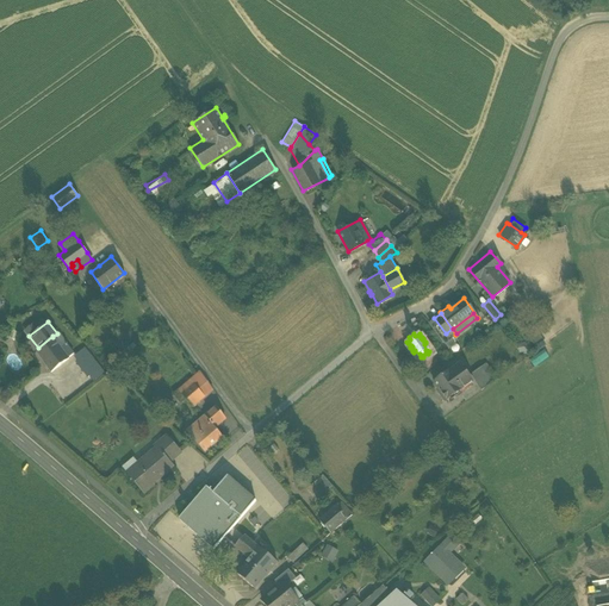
[(61,347),(53,337),(53,336),(38,348),(36,350),(50,369),(68,356),(68,355),(61,347)]
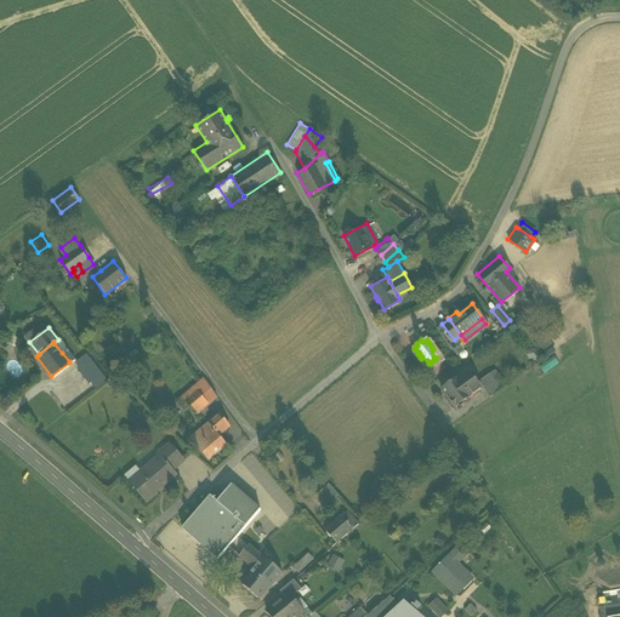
[(67,348),(62,353),(69,361),(74,358),(67,348)]
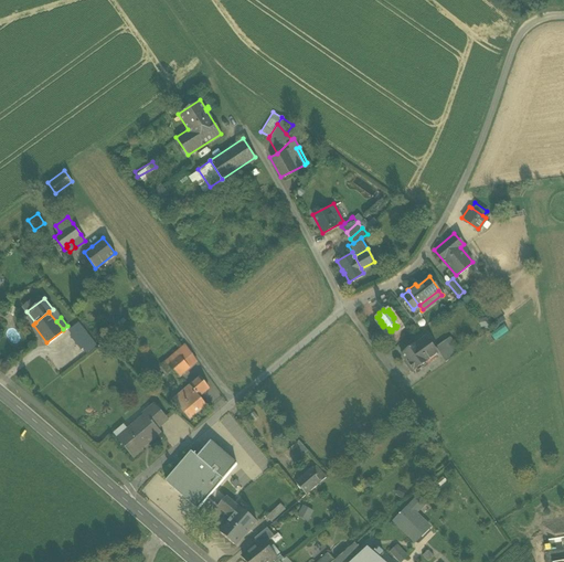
[(68,328),(73,332),(73,333),(82,326),(77,320),(68,328)]
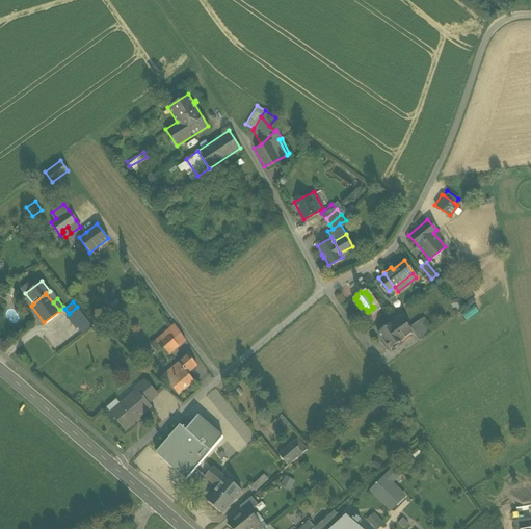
[(86,319),(77,307),(69,314),(69,313),(65,315),(76,327),(86,319)]
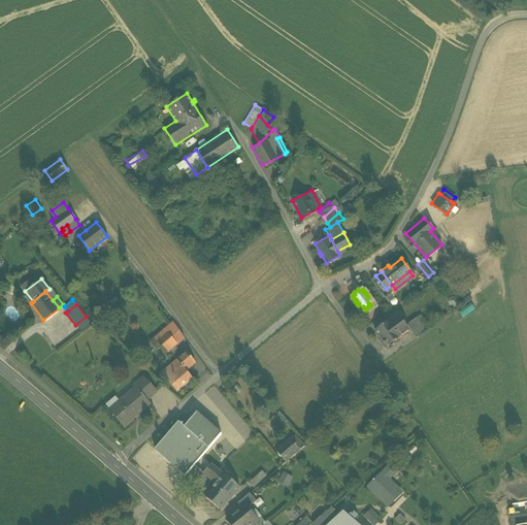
[(397,314),(389,320),(399,335),(407,329),(397,314)]
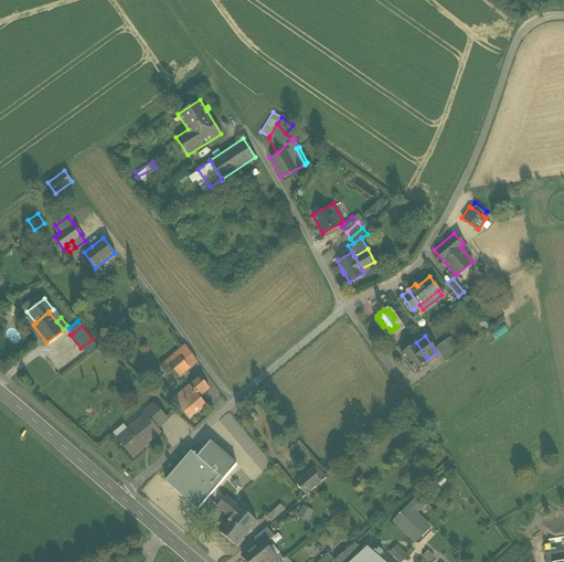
[(439,352),(445,360),(455,352),(445,338),(435,346),(439,352)]
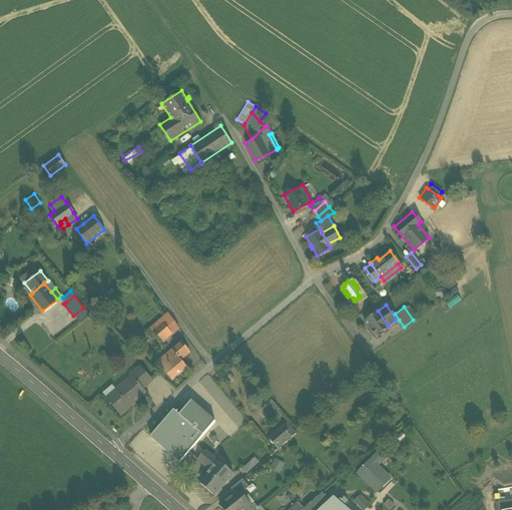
[(373,336),(388,326),(378,311),(364,321),(370,329),(369,330),(373,336)]
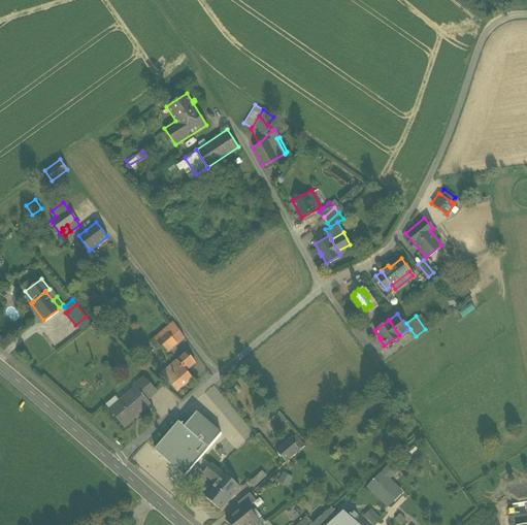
[(165,328),(166,330),(176,341),(184,335),(173,321),(165,328)]
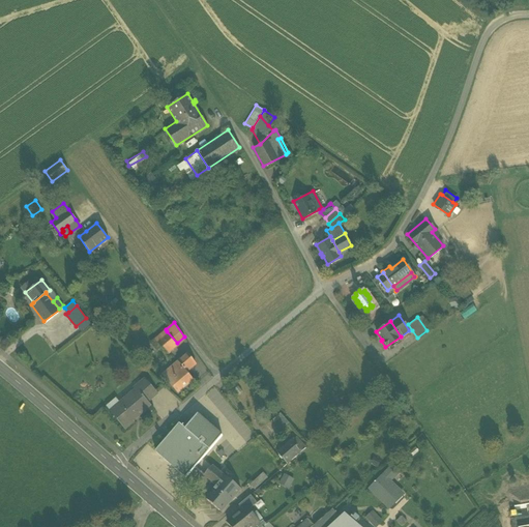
[(166,352),(177,343),(167,331),(156,341),(166,352)]
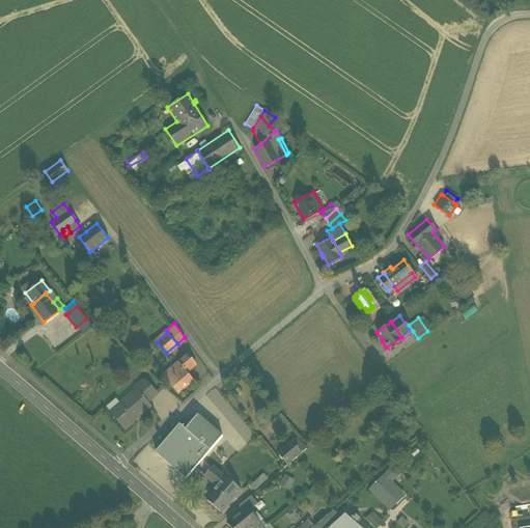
[(162,374),(177,392),(193,379),(186,369),(195,362),(188,353),(162,374)]
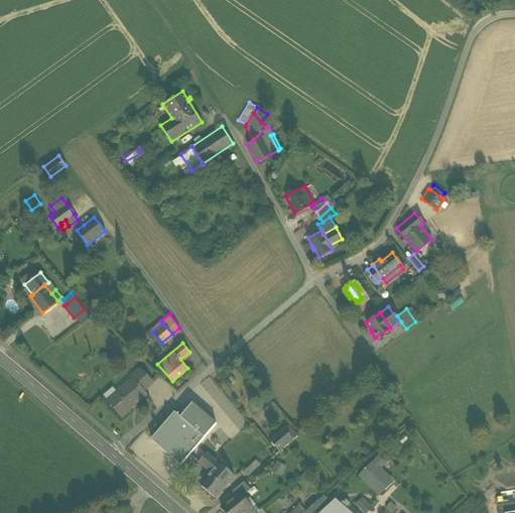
[(132,377),(142,389),(151,381),(140,368),(130,376),(131,378),(132,377)]
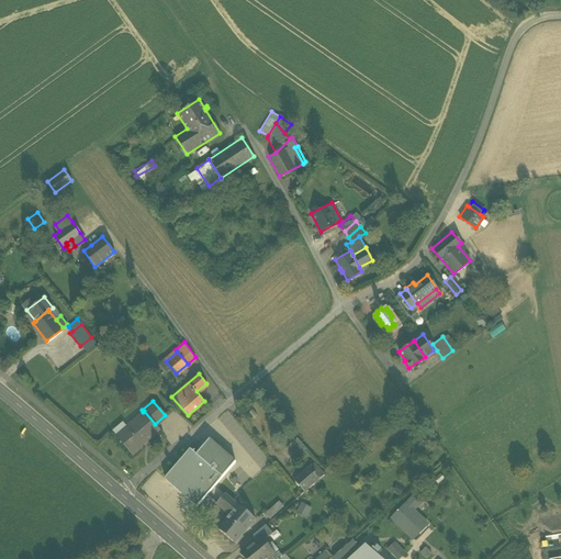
[(122,442),(131,453),(139,445),(137,443),(148,433),(150,434),(158,427),(155,424),(144,411),(143,412),(118,433),(124,440),(122,442)]
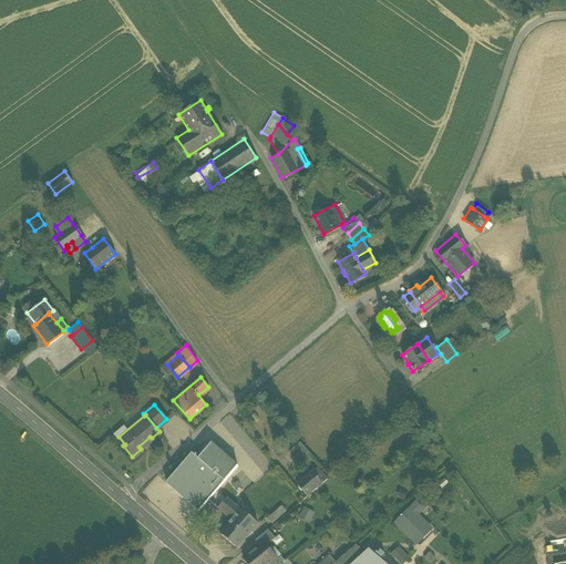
[(286,449),(296,460),(307,449),(298,439),(286,449)]
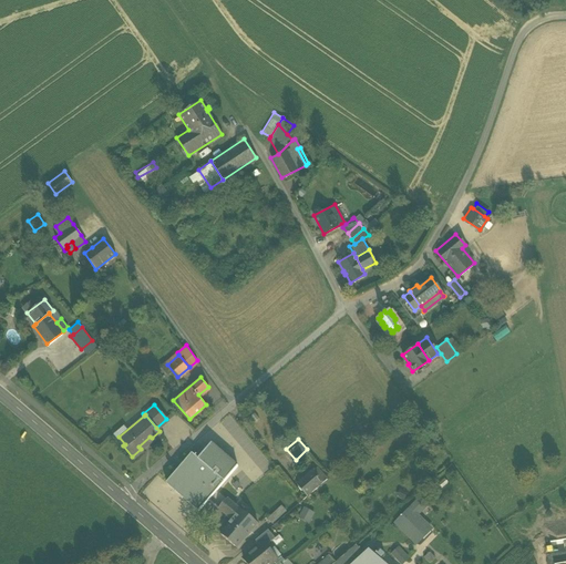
[(191,451),(165,481),(197,510),(237,464),(211,441),(197,457),(191,451)]
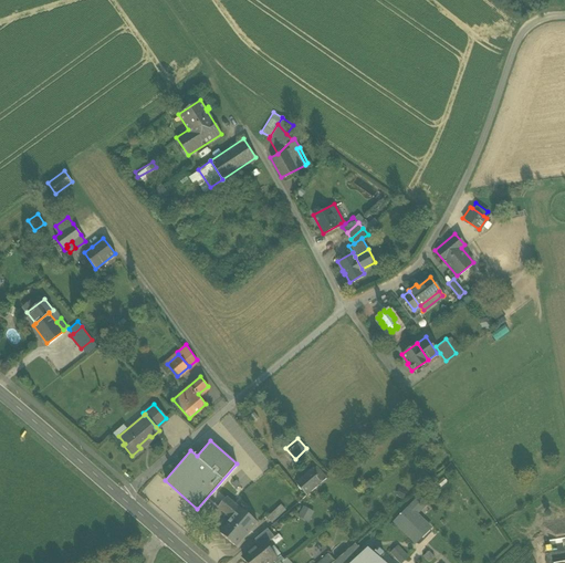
[(296,481),(305,493),(325,476),(315,465),(296,481)]
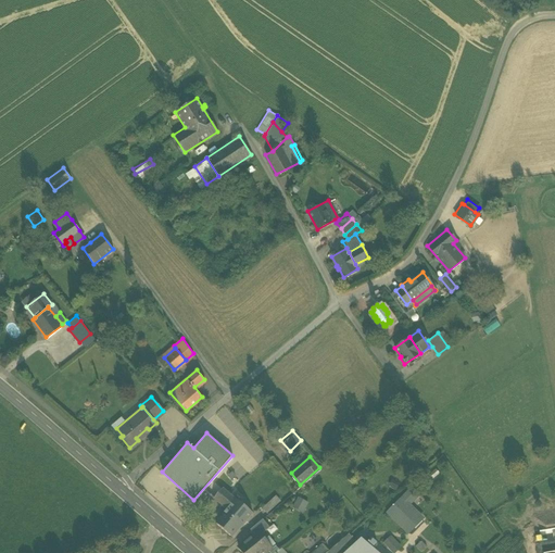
[(401,495),(408,504),(420,491),(413,484),(401,495)]
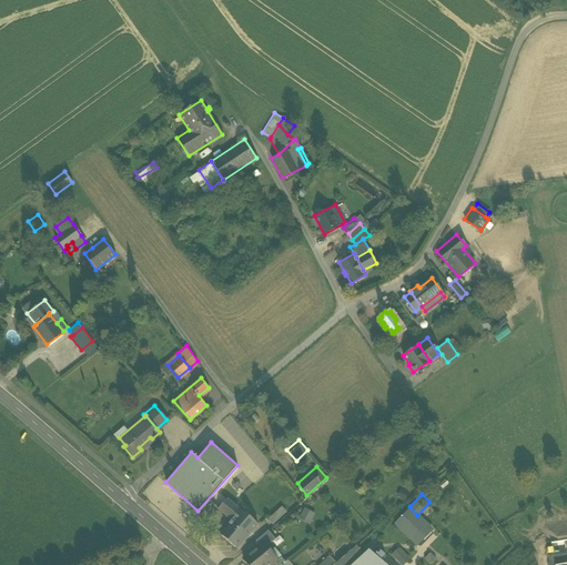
[(220,533),(236,547),(257,523),(241,508),(240,508),(230,500),(221,511),(231,520),(220,533)]
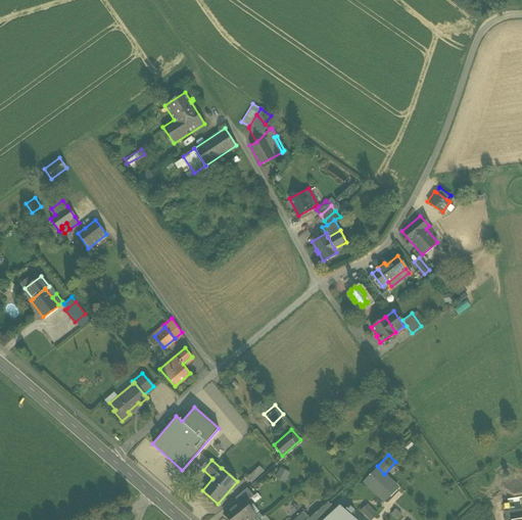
[(258,464),(245,476),(250,481),(263,469),(258,464)]
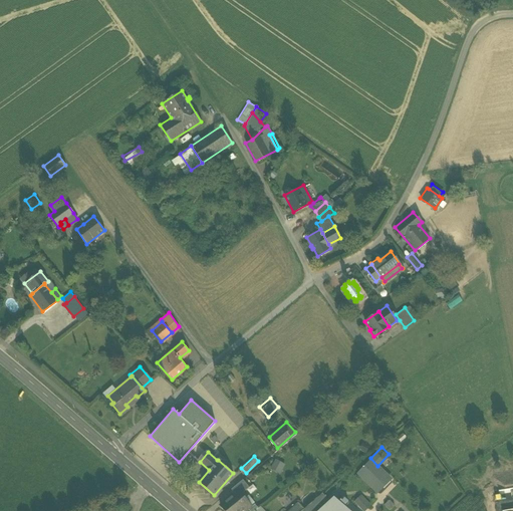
[(284,463),(274,458),(269,467),(279,472),(284,463)]
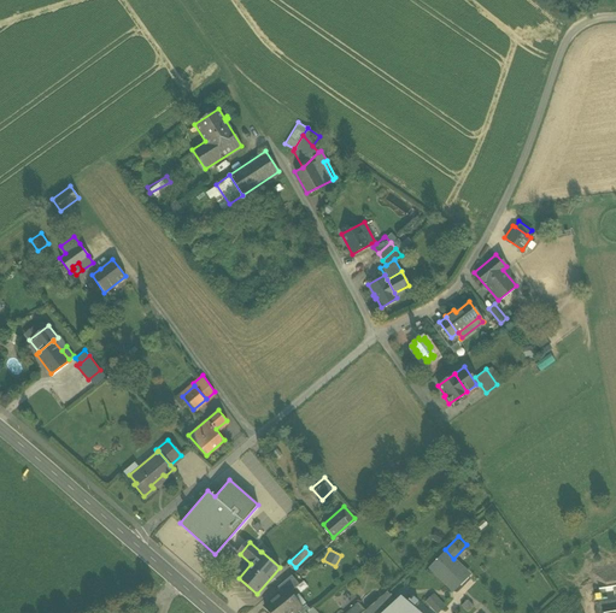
[(445,582),(447,585),(464,569),(453,559),(445,549),(428,566),(440,578),(440,579),(444,582),(445,582)]
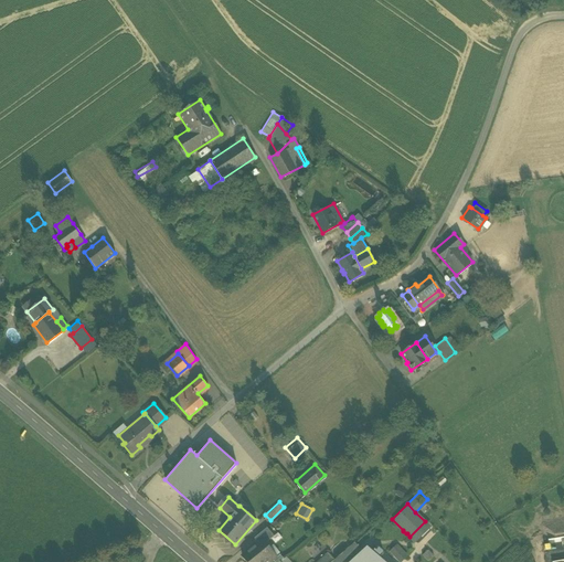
[(429,526),(425,521),(410,537),(415,541),(429,526)]
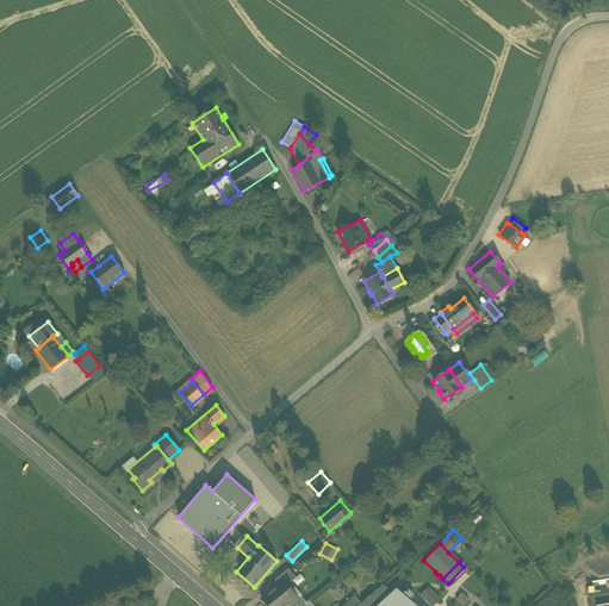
[(283,580),(285,583),(294,575),(287,567),(273,579),(278,583),(283,580)]
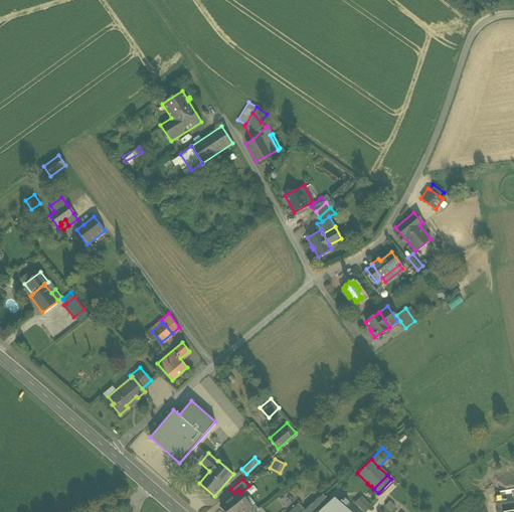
[(220,505),(225,511),(241,511),(247,507),(248,507),(242,499),(244,498),(240,493),(238,490),(234,493),(220,505)]
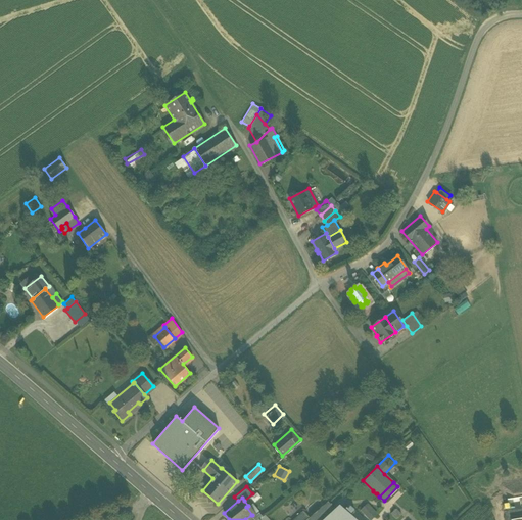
[(321,519),(334,509),(327,500),(306,518),(303,519),(321,519)]
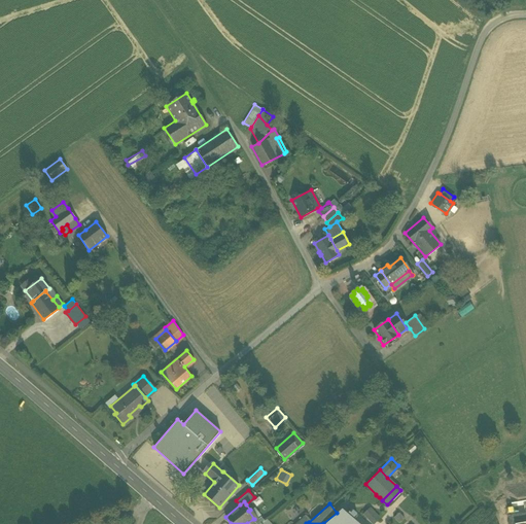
[(256,517),(259,514),(260,514),(254,505),(250,510),(256,517)]
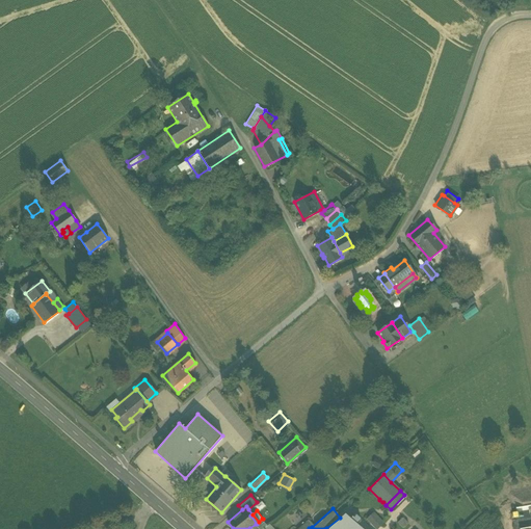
[(367,518),(373,525),(379,519),(373,511),(367,518)]
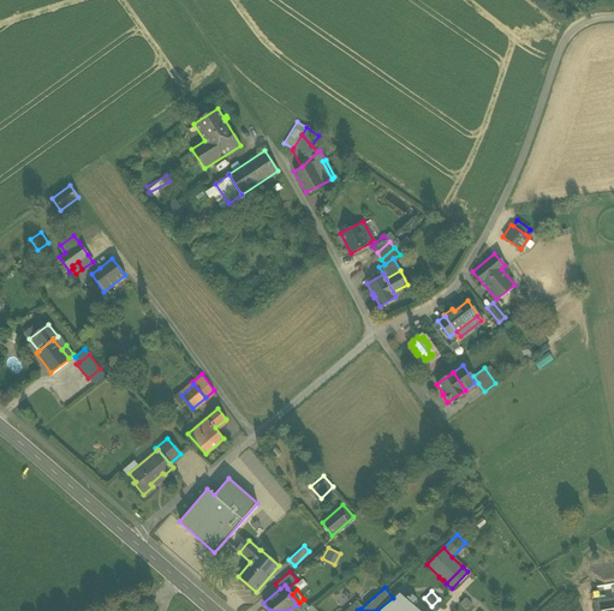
[(409,592),(405,597),(412,603),(416,598),(409,592)]
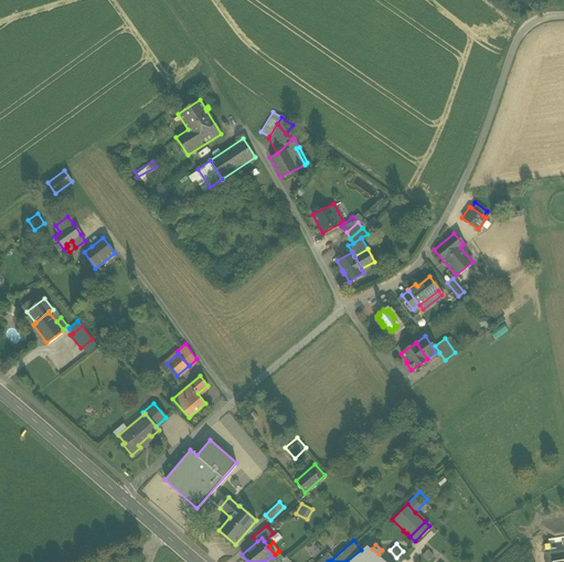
[(275,554),(268,547),(266,548),(273,557),(275,554)]
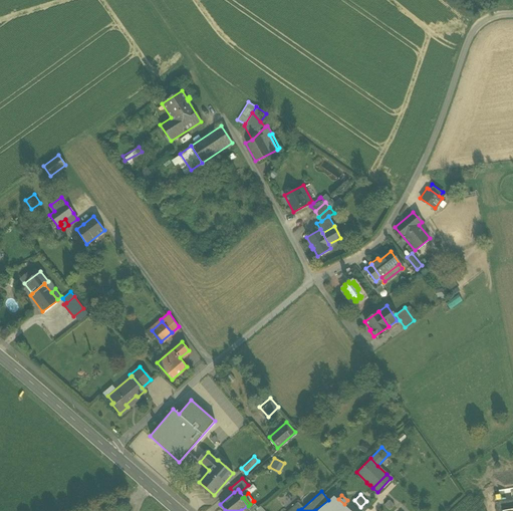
[(347,510),(331,497),(328,500),(315,510),(347,510)]
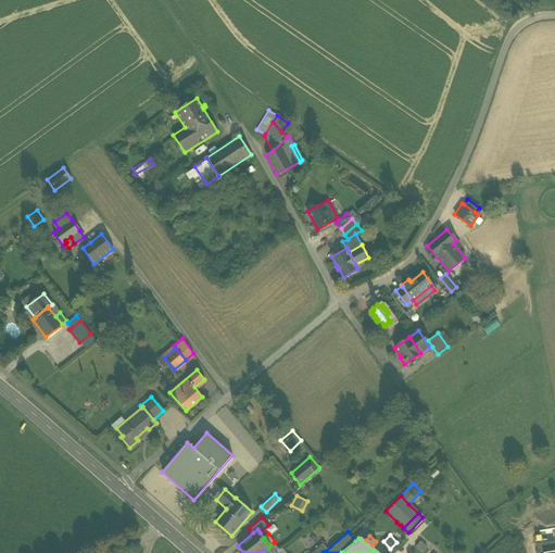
[(274,542),(270,545),(268,548),(267,548),(272,552),(278,548),(274,542)]
